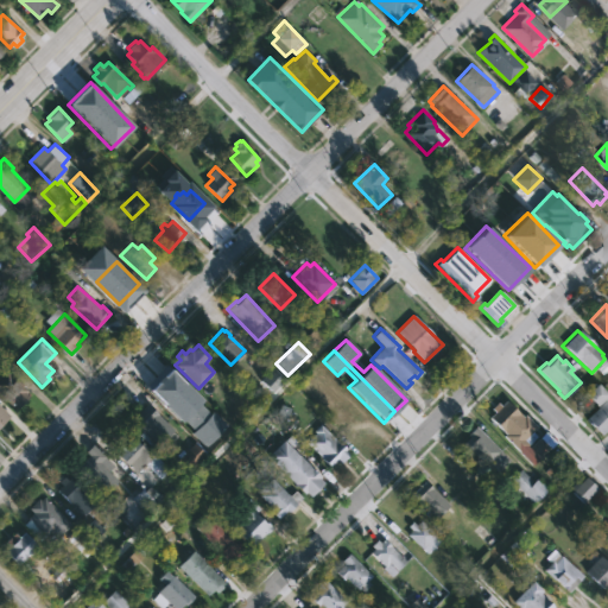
[(260,380),(271,392),(285,379),(273,367),(260,380)]
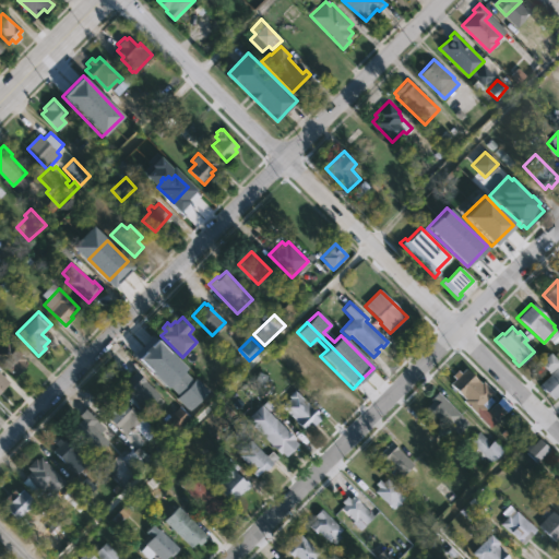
[(27,365),(16,376),(15,373),(13,377),(0,364),(0,346),(7,340),(26,358),(24,360),(27,365)]
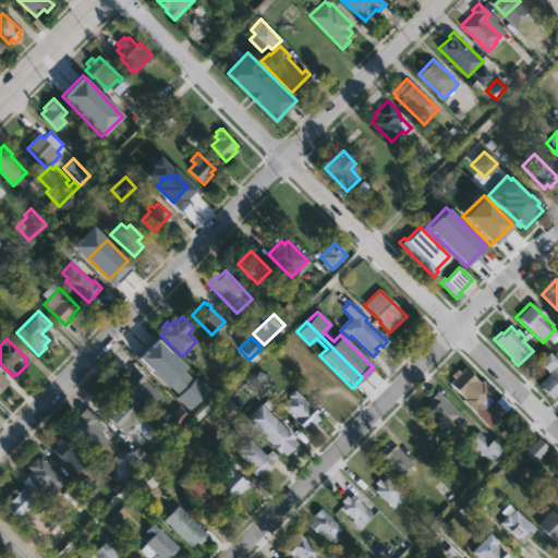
[(136,359),(190,410),(208,390),(155,339),(136,359)]
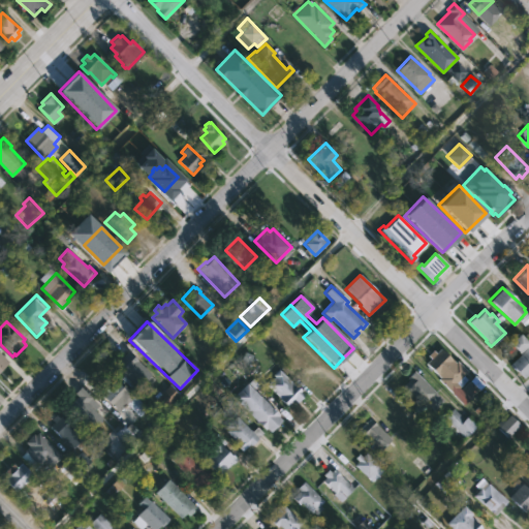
[(528,350),(528,372),(522,379),(508,365),(520,354),(507,342),(518,333),(528,343),(525,346),(528,350)]
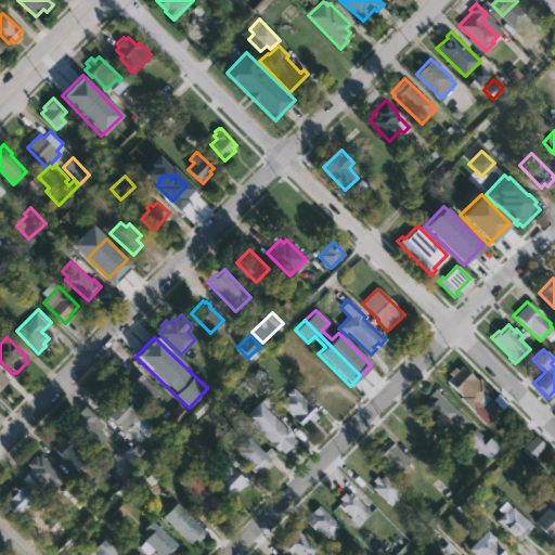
[(139,364),(149,373),(143,378),(162,397),(155,403),(151,399),(143,407),(140,403),(136,408),(128,399),(130,396),(118,384),(139,364)]
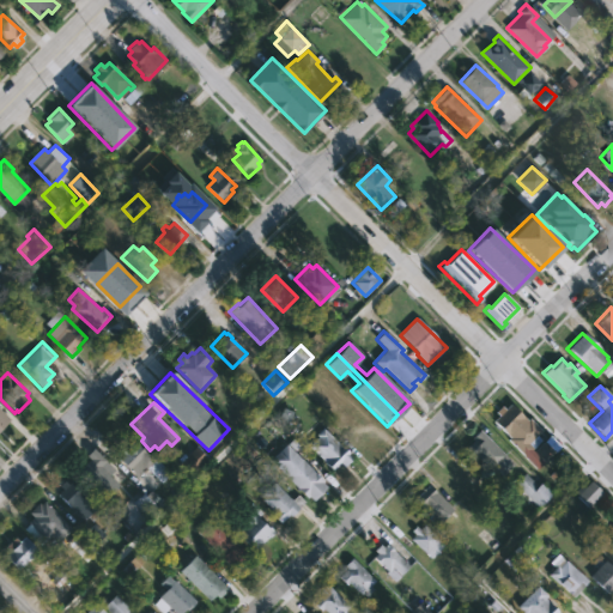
[(510,404),(528,420),(529,418),(542,429),(536,435),(541,439),(534,448),(536,449),(551,435),(562,445),(539,469),(508,441),(510,437),(493,422),(499,416),(497,412),(502,406),(505,408),(510,404)]
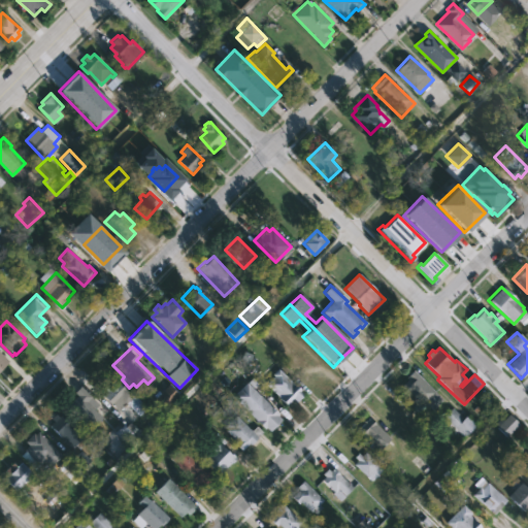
[(0,371),(0,351),(10,362),(0,371)]
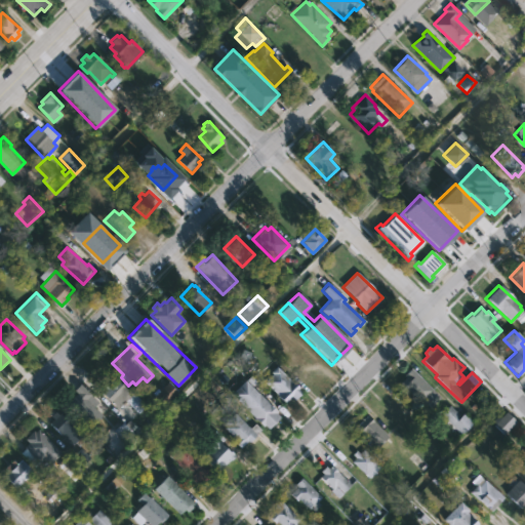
[(278,367),(299,389),(298,390),(301,392),(294,400),(291,396),(285,403),(277,396),(278,395),(265,381),(278,367)]
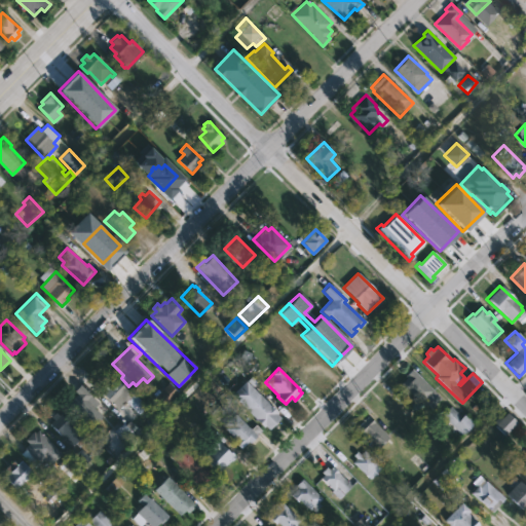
[(412,369),(442,399),(427,413),(415,400),(416,399),(409,391),(407,392),(400,385),(407,378),(405,376),(412,369)]
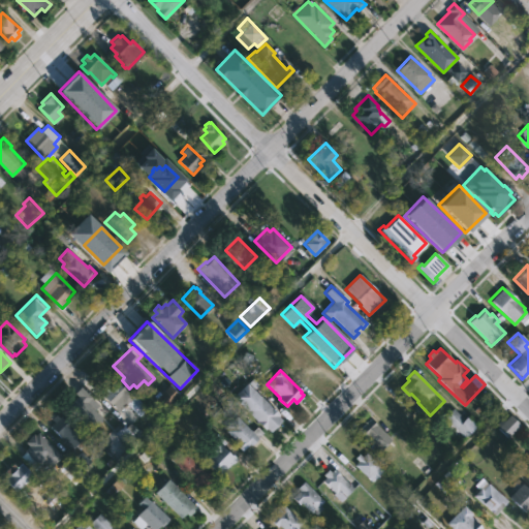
[(113,377),(125,390),(127,387),(148,408),(139,416),(126,404),(118,411),(101,395),(106,391),(102,387),(104,385),(113,377)]
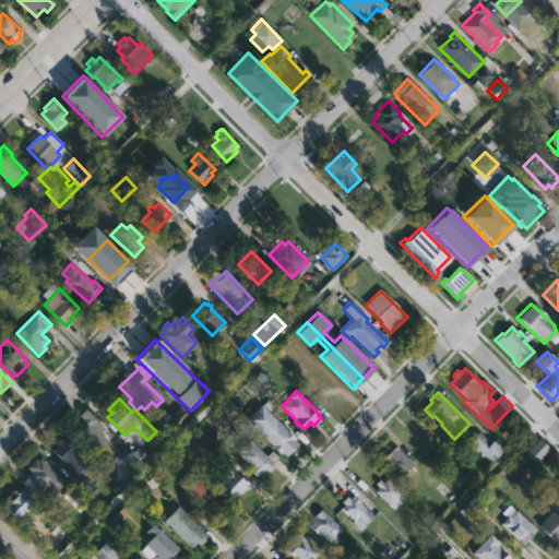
[(261,404),(294,438),(293,439),(296,443),(284,456),(280,452),(278,453),(246,419),(261,404)]
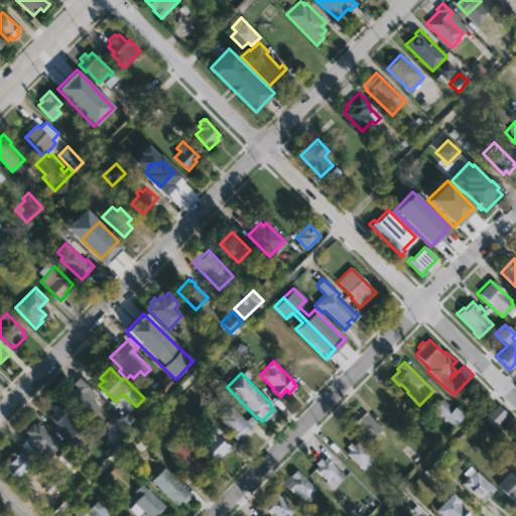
[(173,385),(165,376),(152,388),(159,397),(173,385)]
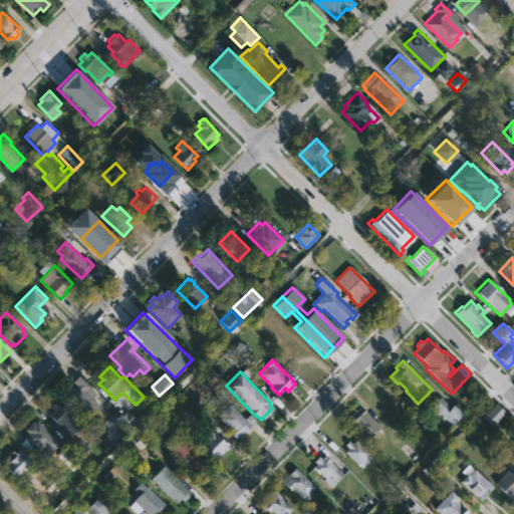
[(99,407),(85,421),(62,397),(75,384),(72,381),(78,375),(88,387),(83,391),(99,407)]
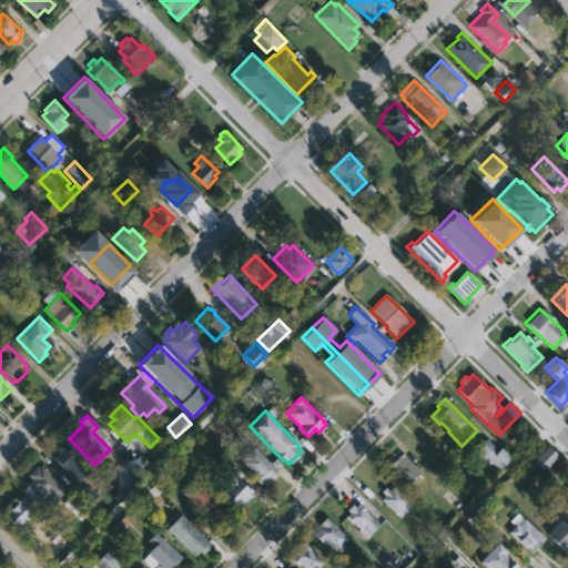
[(530,429),(519,418),(509,429),(520,440),(530,429)]
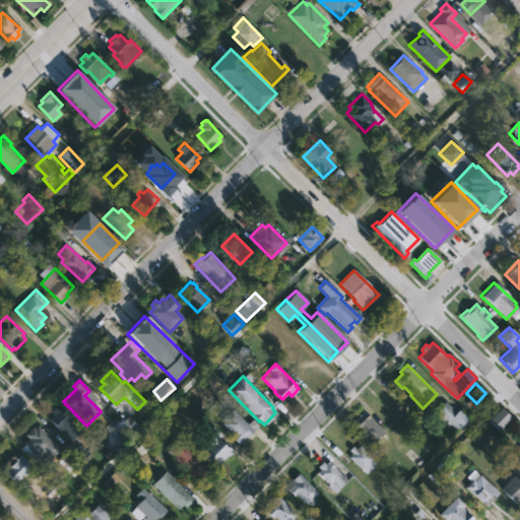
[(446,401),(456,412),(460,408),(470,418),(457,431),(438,410),(446,401)]
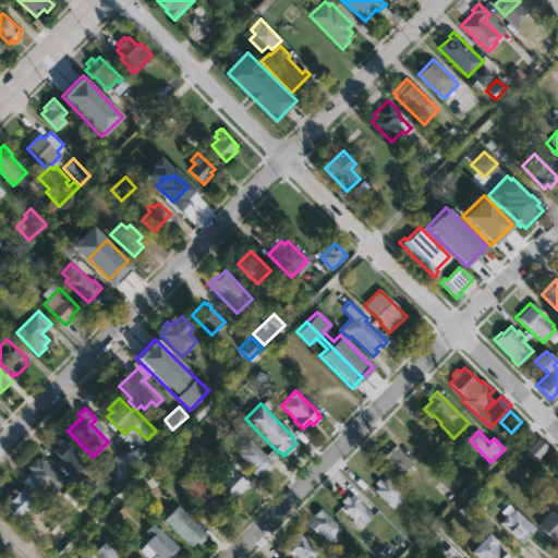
[(67,436),(89,461),(87,462),(92,466),(84,474),(80,469),(74,474),(51,450),(57,446),(53,443),(58,438),(61,440),(67,436)]
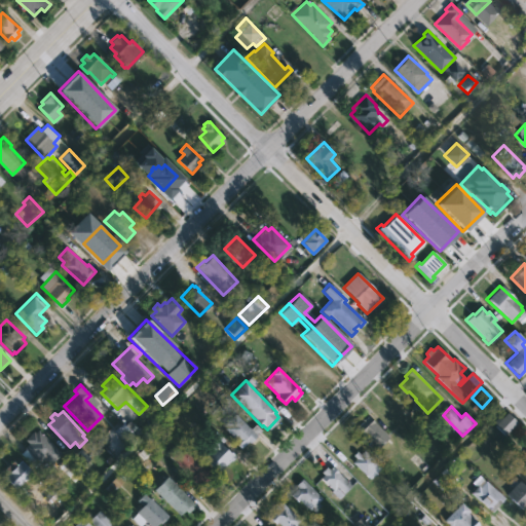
[(517,423),(506,412),(494,423),(504,435),(517,423)]
